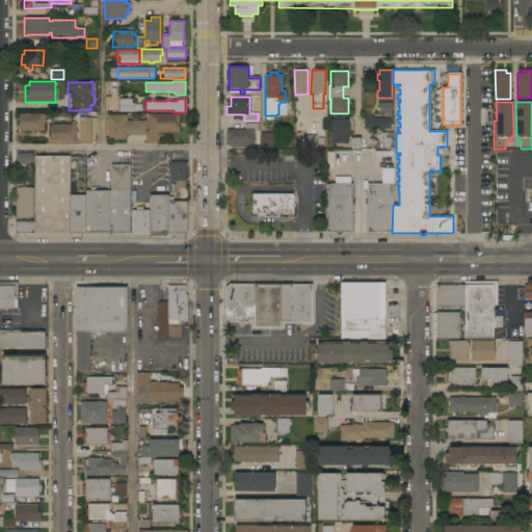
[(135,103),(135,104),(141,104),(141,110),(135,110),(135,111),(120,111),(120,103),(135,103)]
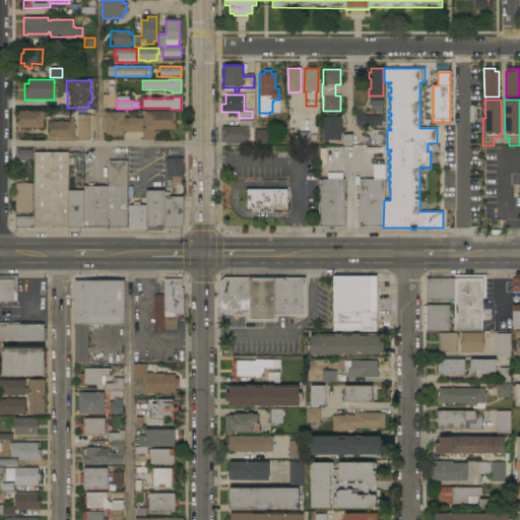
[(382,114),(380,114),(378,114),(378,111),(374,111),(374,110),(371,110),(371,105),(370,106),(369,102),(371,102),(371,101),(382,101),(382,114)]
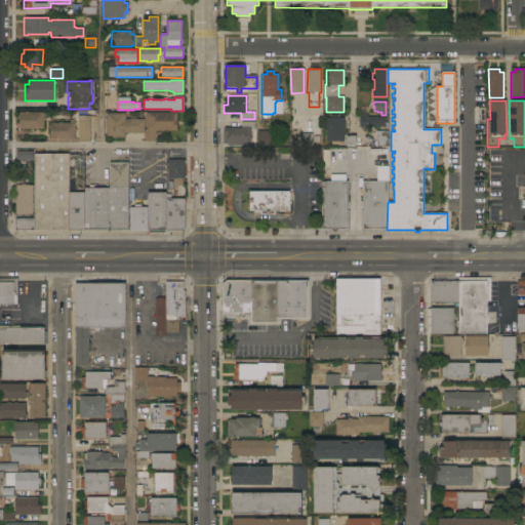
[(18,119),(17,119),(17,115),(18,115),(18,112),(43,112),(44,113),(46,113),(46,117),(44,117),(44,120),(43,120),(43,129),(39,129),(39,128),(38,128),(38,129),(35,129),(35,128),(19,129),(18,119)]
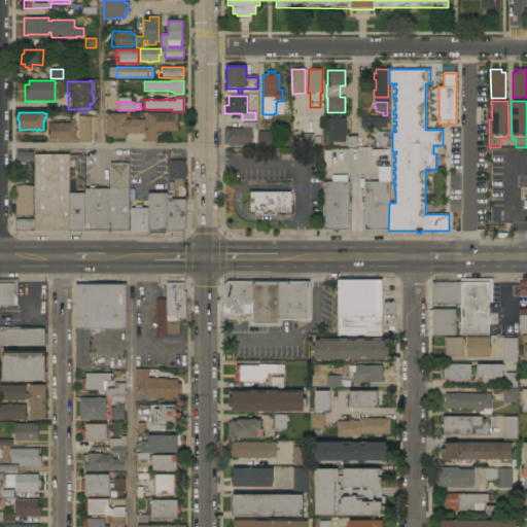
[(126,113),(126,119),(130,119),(130,115),(136,115),(136,119),(144,119),(144,130),(146,130),(146,113),(178,113),(178,131),(165,131),(165,132),(156,132),(156,141),(144,141),(144,133),(126,134),(126,138),(115,138),(115,139),(111,139),(111,137),(106,137),(106,113),(126,113)]
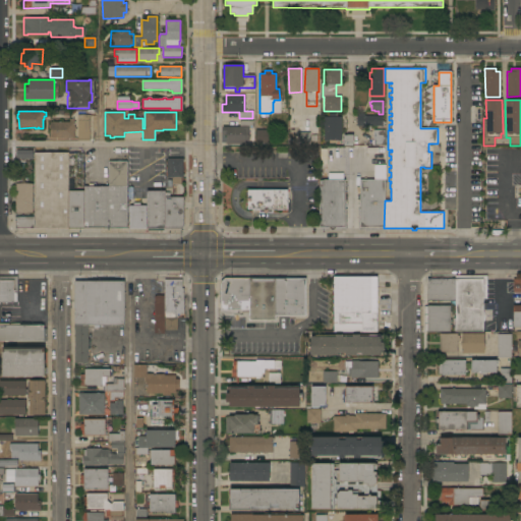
[(341,140),(335,140),(335,142),(329,143),(329,140),(324,140),(324,127),(323,127),(323,121),(324,121),(324,117),(329,116),(329,113),(336,113),(336,117),(341,117),(341,140)]
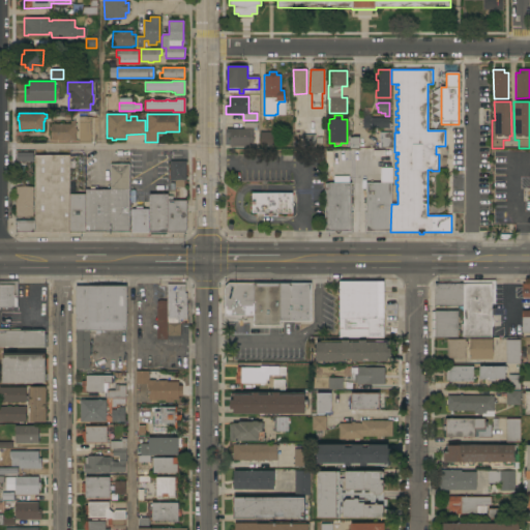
[(362,118),(364,118),(364,116),(371,116),(371,118),(388,118),(388,123),(390,123),(390,127),(389,127),(389,128),(373,128),(373,130),(367,130),(367,128),(362,128),(362,118)]
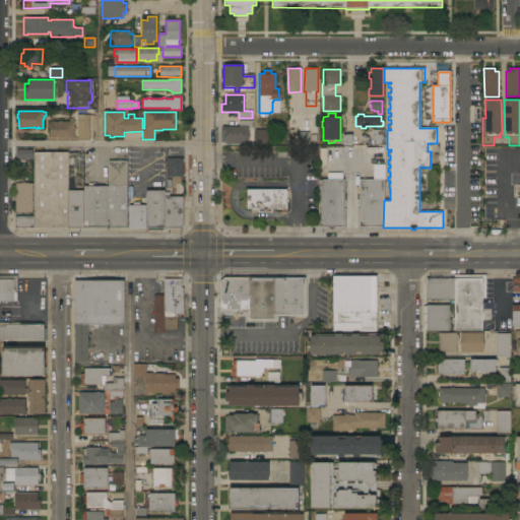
[(77,115),(89,115),(89,140),(77,140),(77,115)]
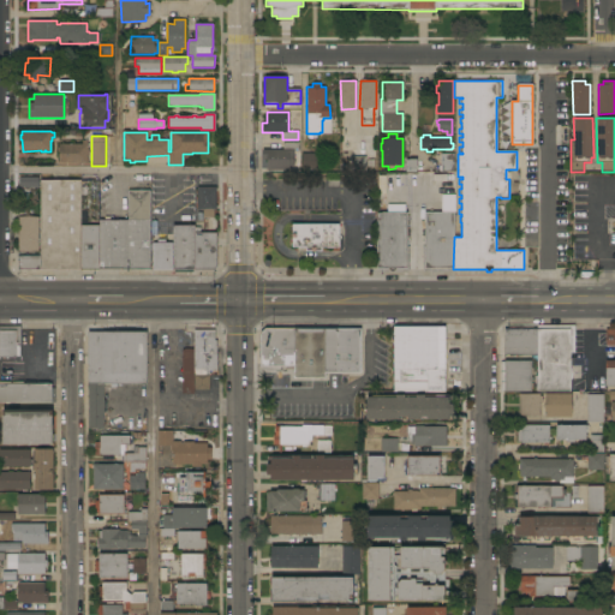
[(87,149),(88,149),(88,153),(88,162),(59,163),(59,151),(58,151),(58,147),(59,147),(59,144),(70,144),(70,142),(75,142),(75,144),(82,144),(82,141),(87,139),(87,149)]
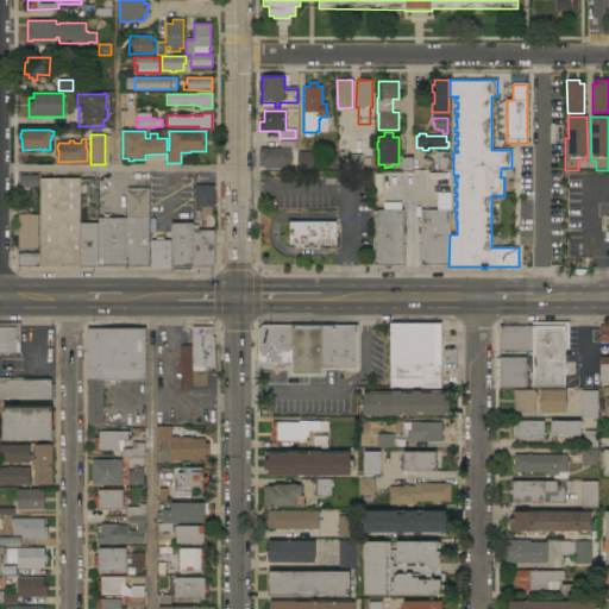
[(280,148),(280,142),(296,142),(296,150),(290,150),(290,165),(286,165),(286,169),(264,169),(264,158),(259,158),(259,148),(280,148)]
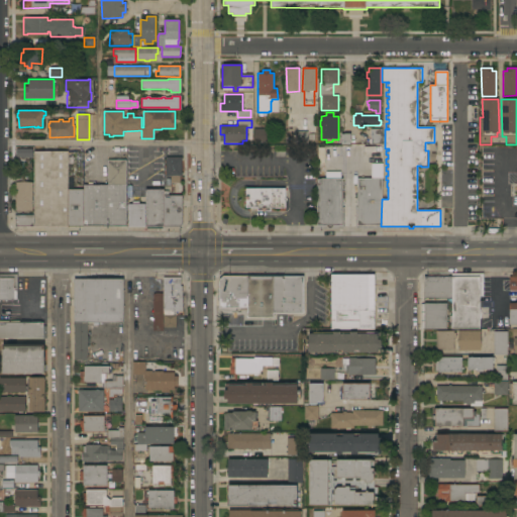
[(382,144),(370,144),(370,128),(373,128),(373,126),(381,126),(381,129),(382,144)]
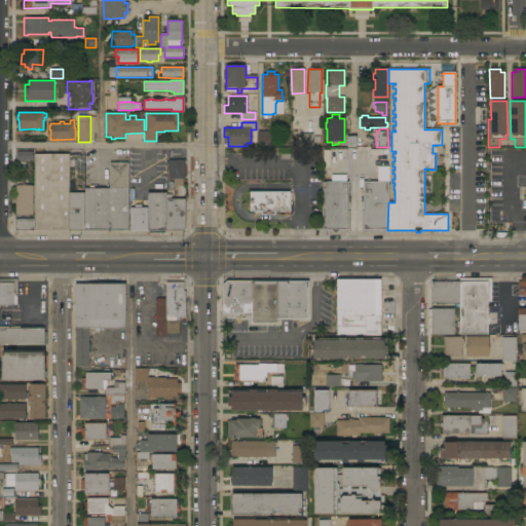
[(312,134),(312,146),(300,146),(300,134),(312,134)]
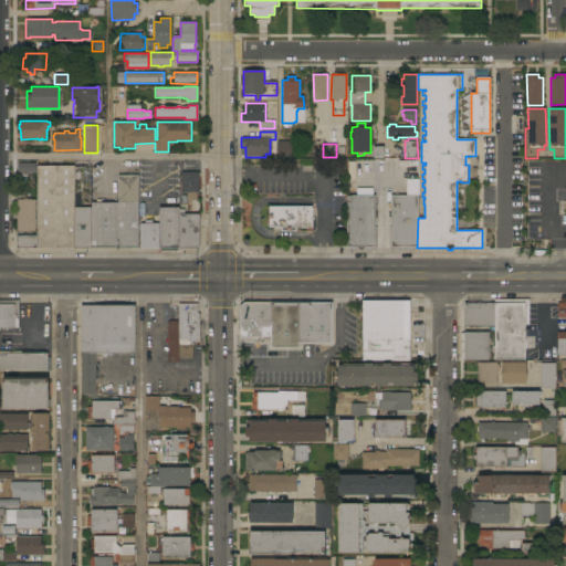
[(374,148),(384,148),(384,159),(374,159),(374,148)]
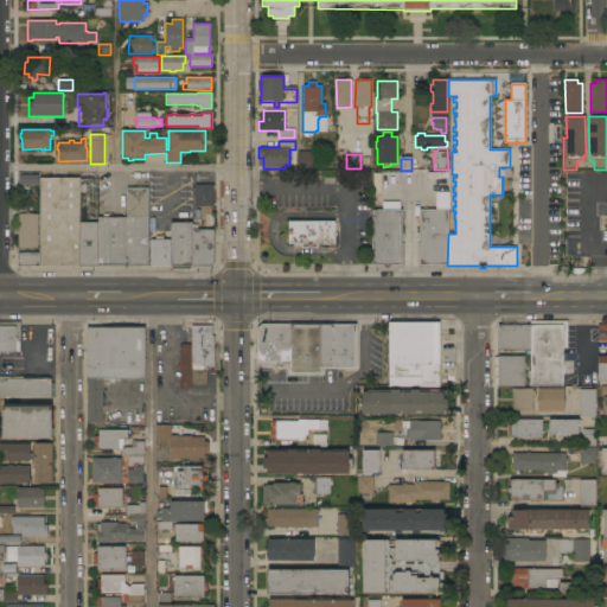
[(38,174),(38,185),(19,185),(19,174),(38,174)]
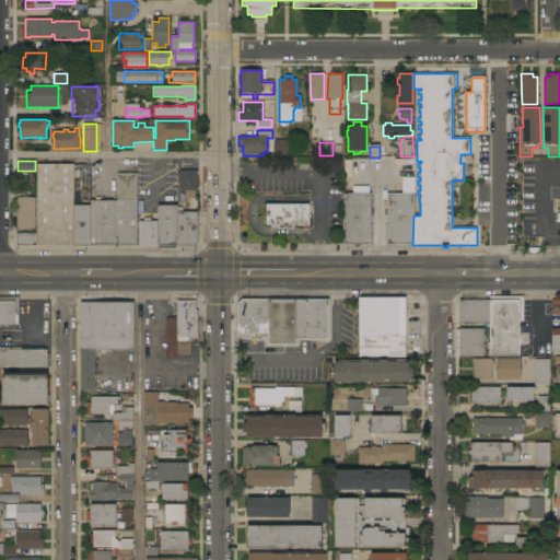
[(35,245),(35,233),(36,229),(36,197),(36,164),(73,164),(73,170),(79,170),(79,177),(73,177),(73,205),(90,205),(89,245),(73,245),(73,248),(35,247),(35,245)]
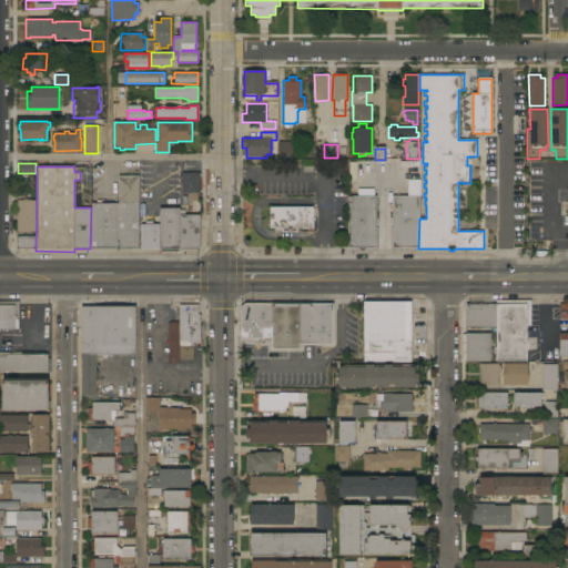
[(199,172),(199,173),(200,173),(200,176),(199,176),(199,190),(200,190),(200,193),(199,193),(198,193),(198,201),(188,201),(188,193),(182,193),(182,188),(181,188),(181,185),(182,185),(182,180),(181,180),(181,178),(182,178),(182,172),(199,172)]
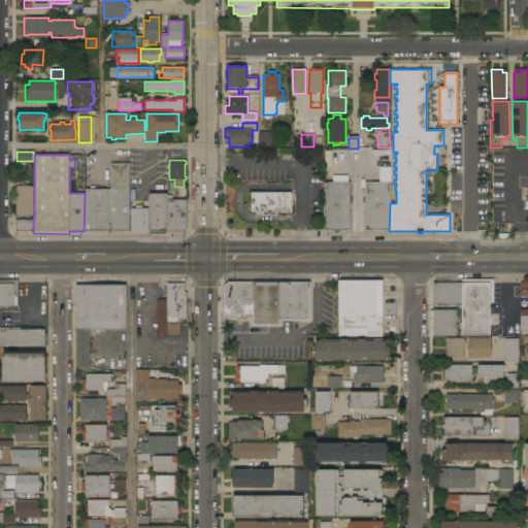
[(85,189),(90,189),(90,187),(94,187),(94,189),(109,189),(110,163),(129,164),(129,231),(84,231),(85,193),(85,189)]
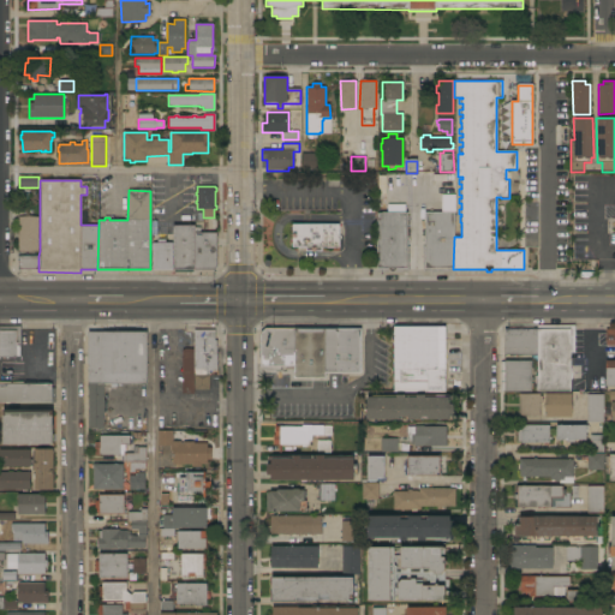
[(453,272),(421,272),(421,246),(425,246),(425,213),(441,213),(441,195),(454,195),(454,237),(453,269),(453,272)]
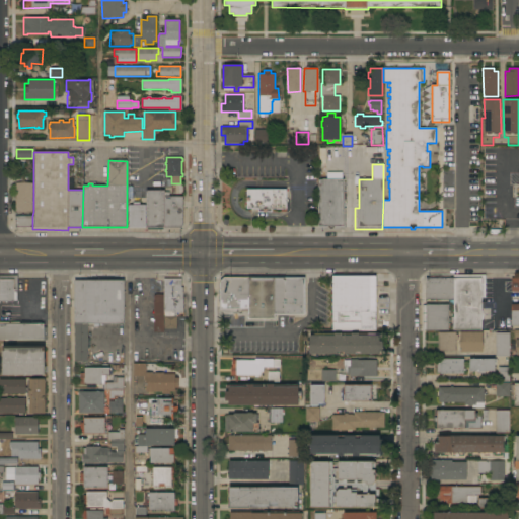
[(343,173),(343,195),(345,195),(345,199),(343,199),(343,208),(346,208),(346,229),(318,229),(318,179),(326,179),(326,173),(343,173)]
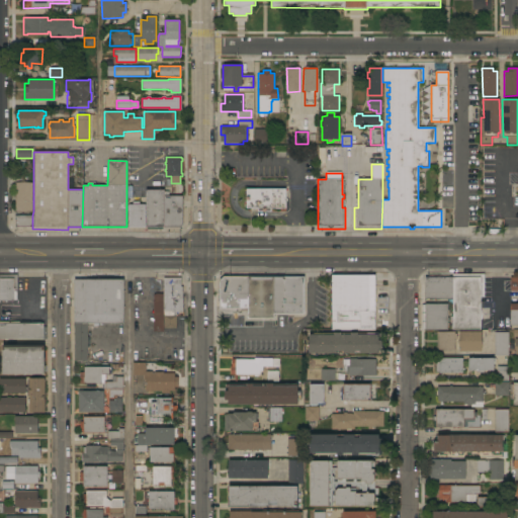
[(33,211),(15,211),(15,182),(33,182),(33,211)]
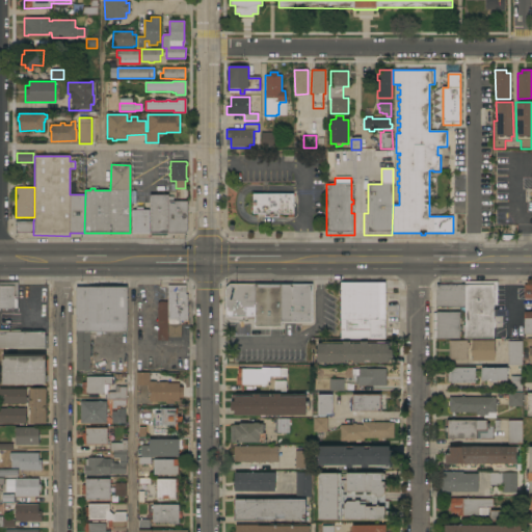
[(167,194),(168,196),(167,233),(149,233),(149,209),(149,194),(167,194)]
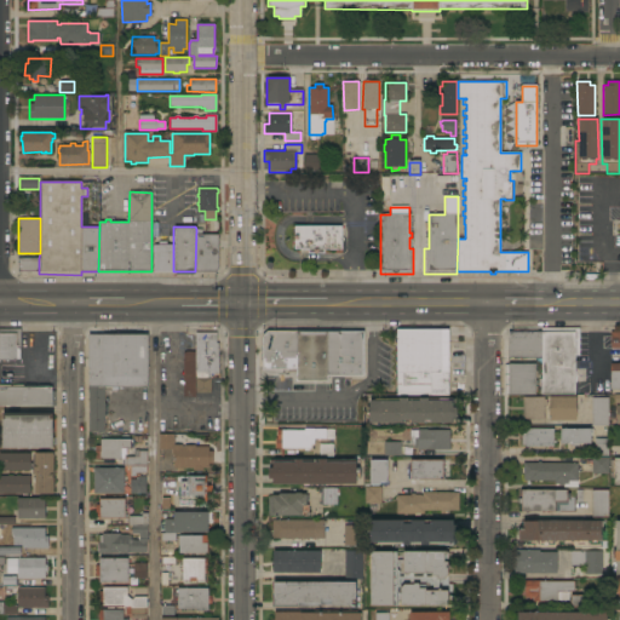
[(342,227),(342,237),(343,237),(343,240),(342,240),(342,248),(323,248),(323,253),(319,253),(314,253),(309,253),(309,248),(294,248),(294,227),(342,227)]
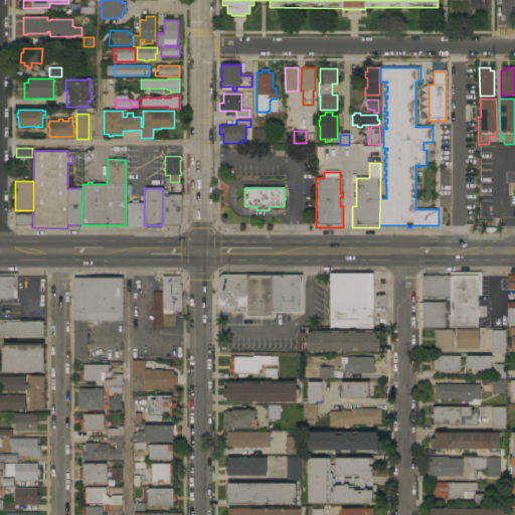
[(163,190),(168,190),(168,195),(180,195),(180,225),(162,225),(163,190)]
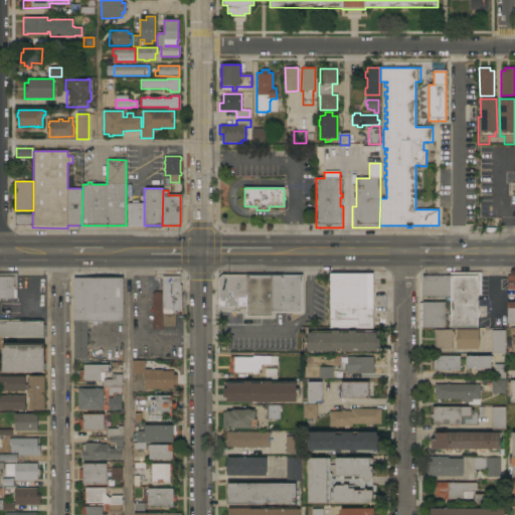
[(144,225),(128,225),(128,203),(144,202),(144,225)]
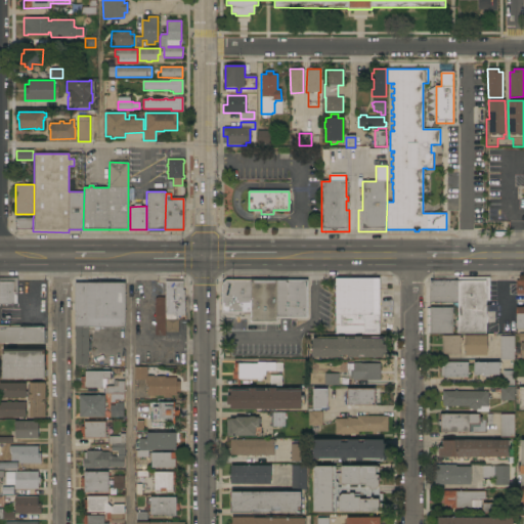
[(475,210),(484,210),(484,229),(475,229),(475,210)]
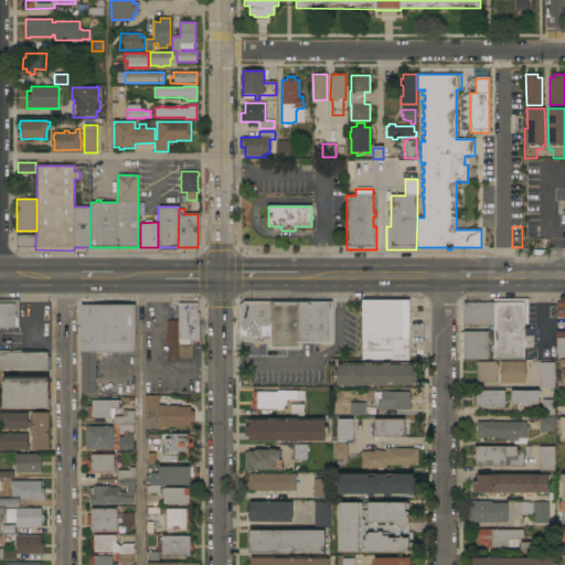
[(32,247),(32,249),(28,249),(28,247),(24,247),(24,249),(19,249),(19,247),(16,247),(16,235),(35,235),(35,247),(32,247)]
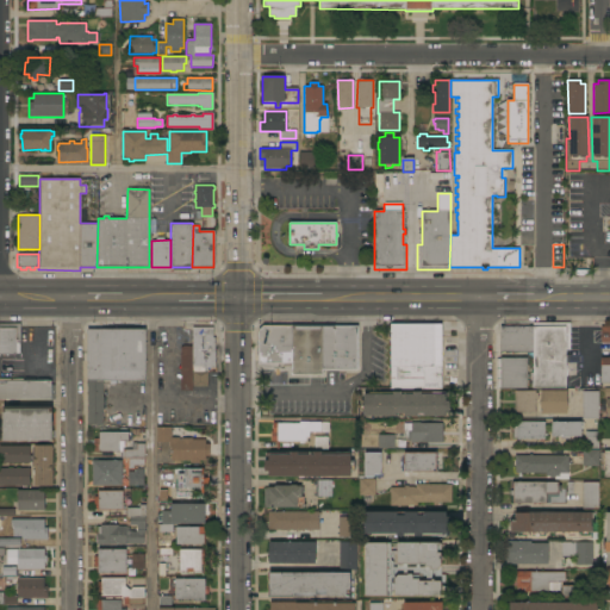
[(539,327),(539,323),(570,323),(570,350),(565,350),(565,353),(568,353),(568,363),(566,363),(566,388),(530,388),(530,373),(533,373),(533,352),(533,327),(539,327)]
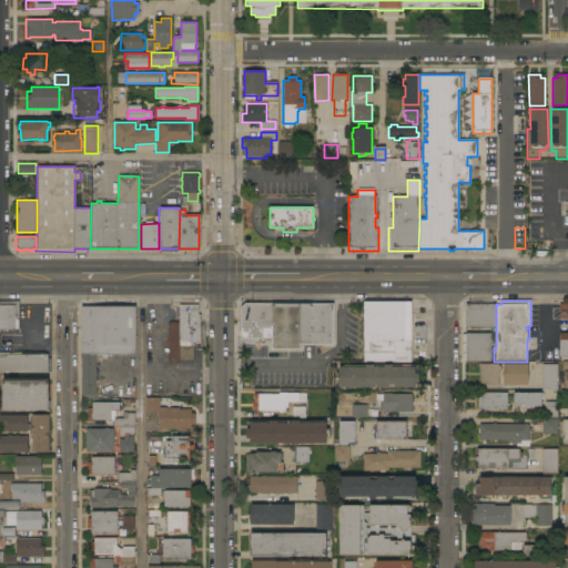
[(0,302),(19,302),(19,318),(14,318),(14,330),(0,330),(0,302)]
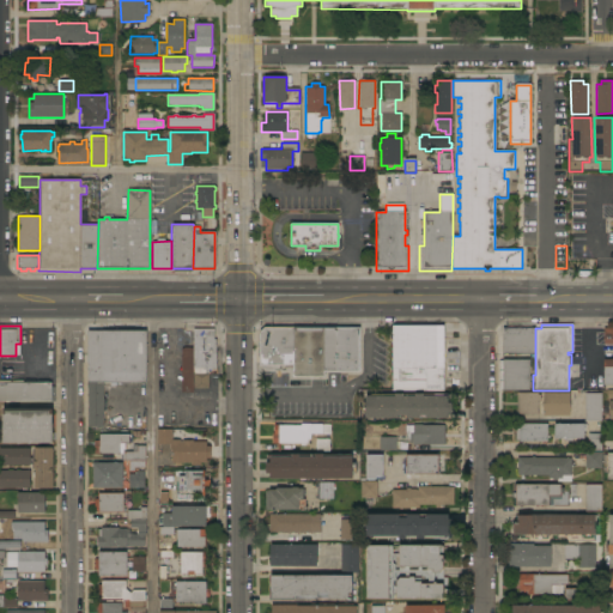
[(444,326),(443,390),(392,390),(392,326),(444,326)]
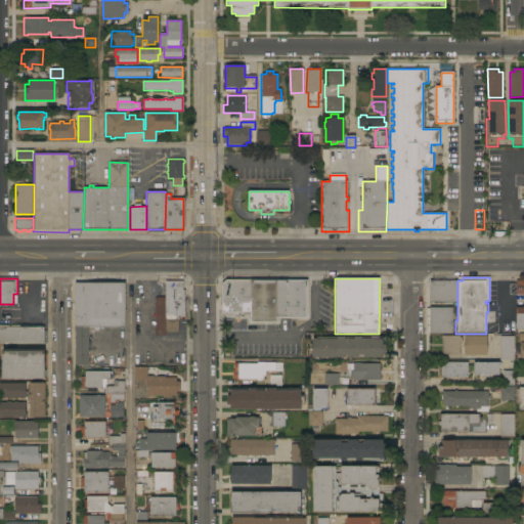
[(307,279),(307,316),(277,316),(277,322),(250,322),(250,314),(243,314),(243,312),(221,312),(221,284),(225,279),(307,279)]
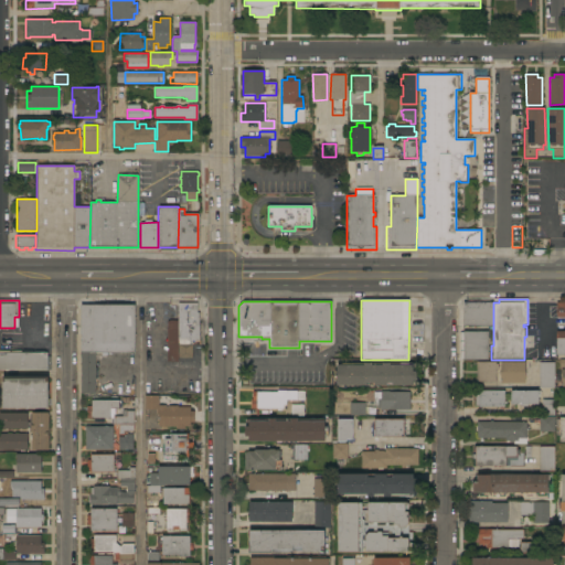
[(167,320),(178,320),(178,302),(196,302),(196,312),(199,312),(199,341),(192,341),(192,358),(178,358),(178,362),(167,362),(167,320)]
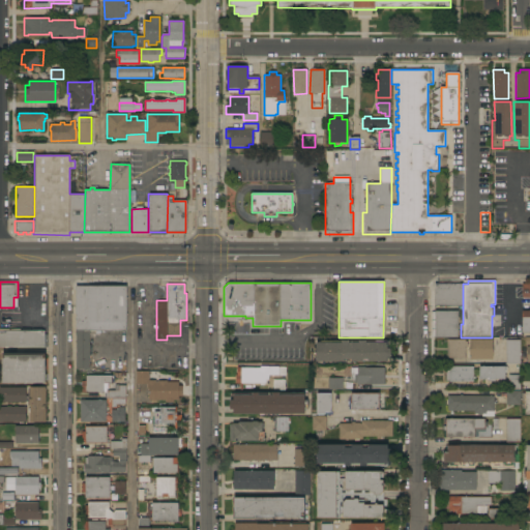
[(463,305),(457,305),(457,307),(451,307),(451,305),(442,305),(442,307),(439,307),(439,305),(435,305),(435,284),(463,284),(463,305)]
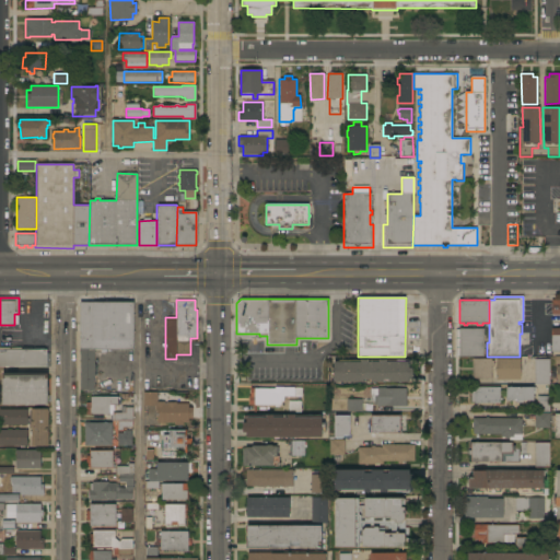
[(559,300),(550,300),(551,317),(559,317),(559,300)]
